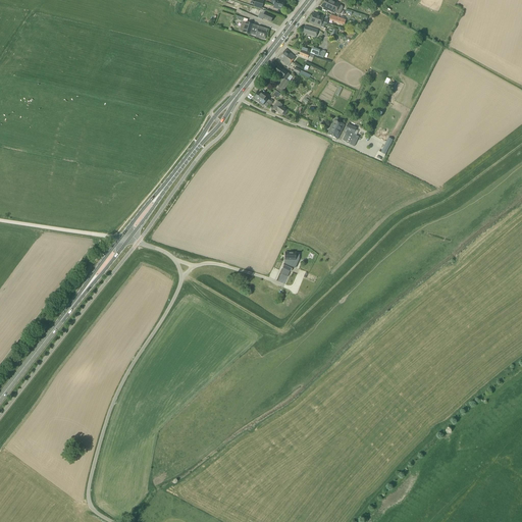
[(273,8),(282,10),(284,1),(280,0),(270,0),(270,2),(274,4),(273,8)]
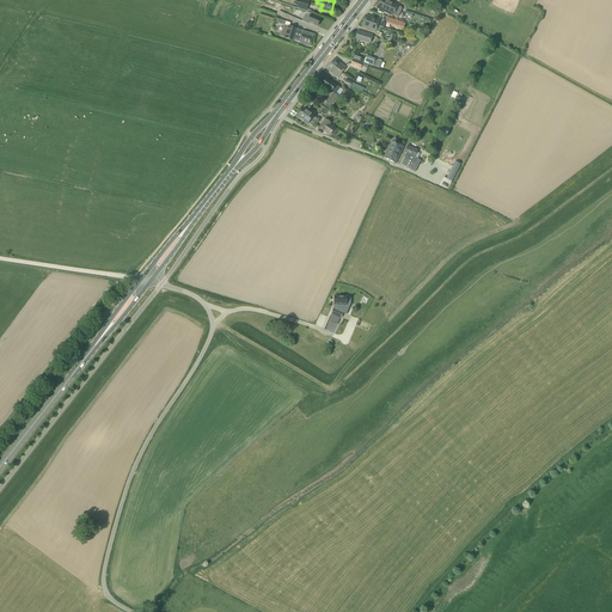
[(389,0),(380,0),(380,2),(393,8),(393,11),(396,12),(402,11),(402,10),(402,7),(398,6),(399,5),(389,0)]
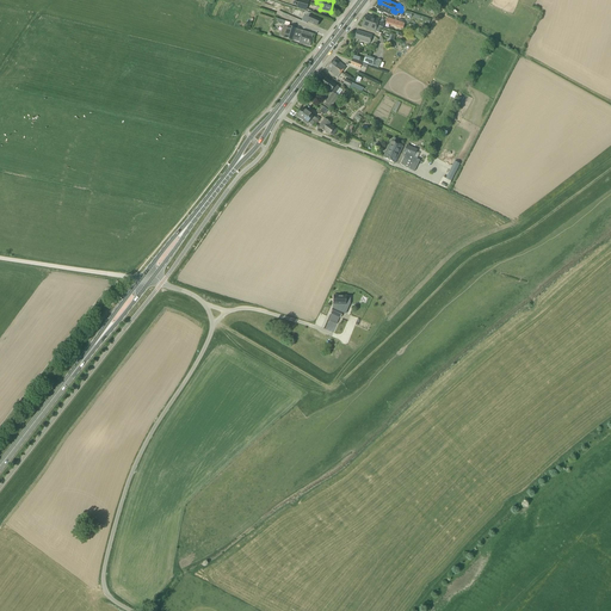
[(393,8),(380,2),(376,8),(388,13),(393,17),(393,16),(396,18),(397,17),(401,11),(395,12),(393,11),(393,8)]
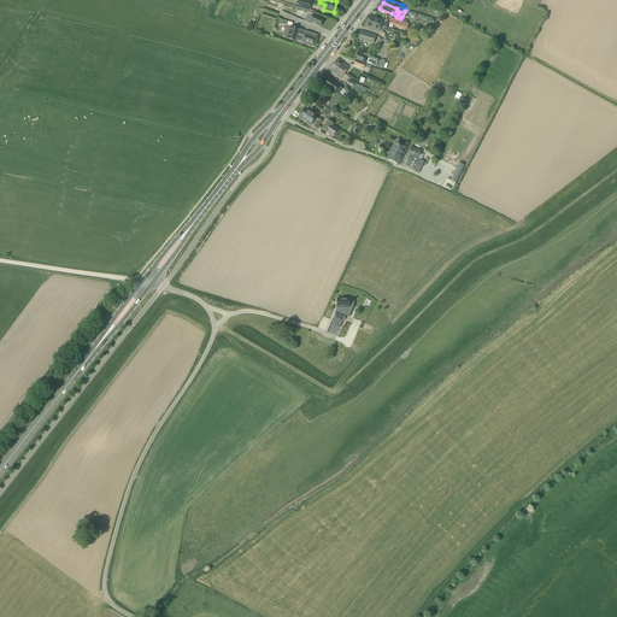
[(310,22),(319,27),(323,19),(313,15),(310,22)]
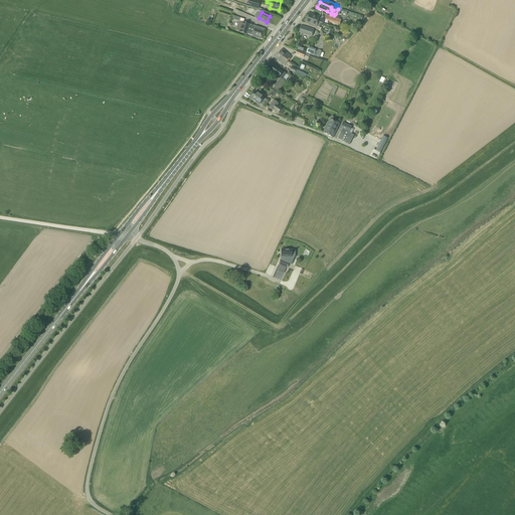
[(306,17),(318,21),(323,23),(324,20),(319,18),(320,16),(308,12),(306,17)]
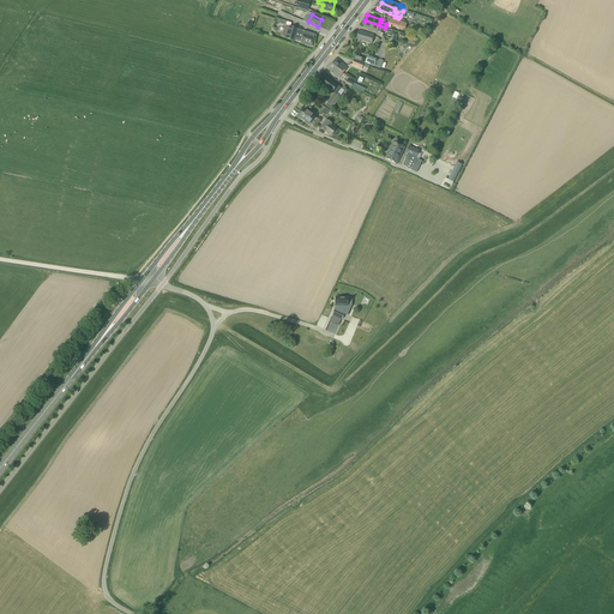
[(379,25),(365,20),(362,26),(377,31),(379,25)]
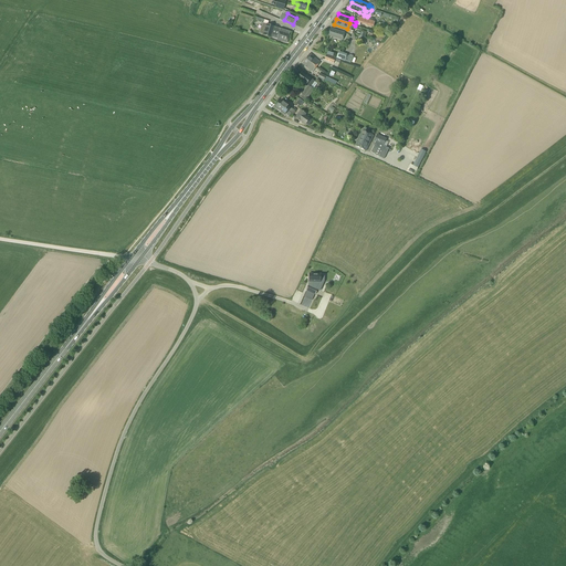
[(263,34),(271,38),(274,27),(266,24),(263,34)]
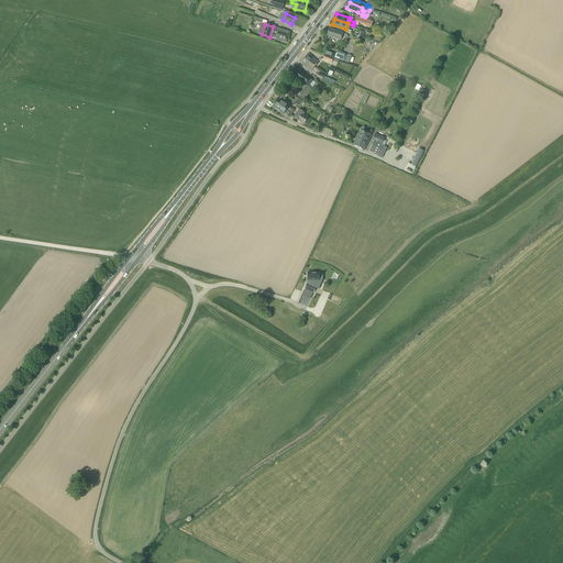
[(288,32),(273,26),(269,37),(275,39),(275,40),(285,43),(288,32)]
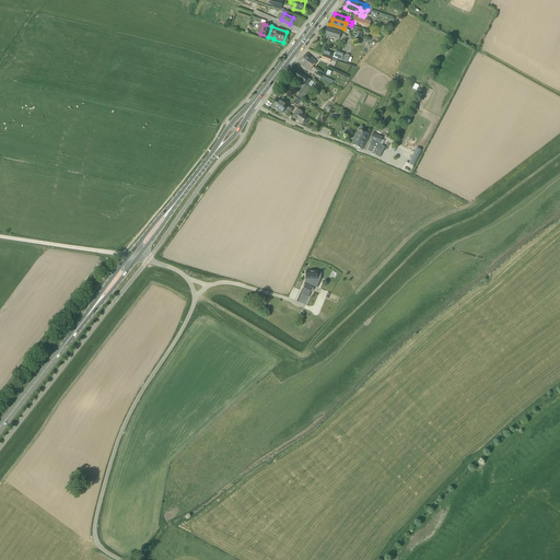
[(324,35),(338,39),(340,32),(326,27),(324,35)]
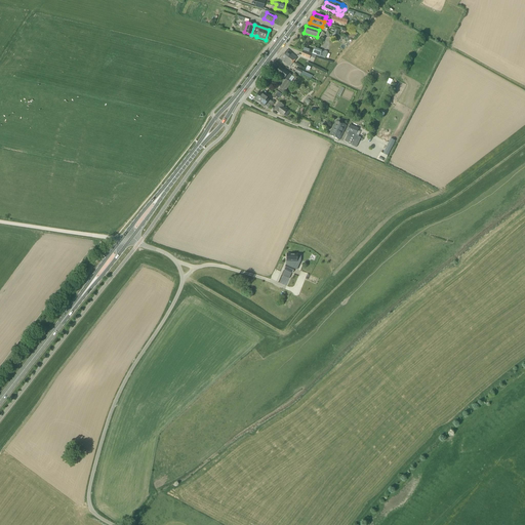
[(283,54),(293,62),(296,57),(287,50),(283,54)]
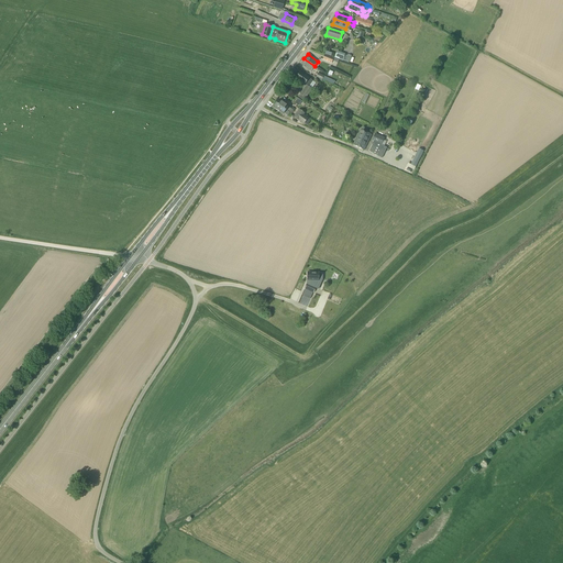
[(315,66),(304,58),(300,63),(311,72),(315,66)]
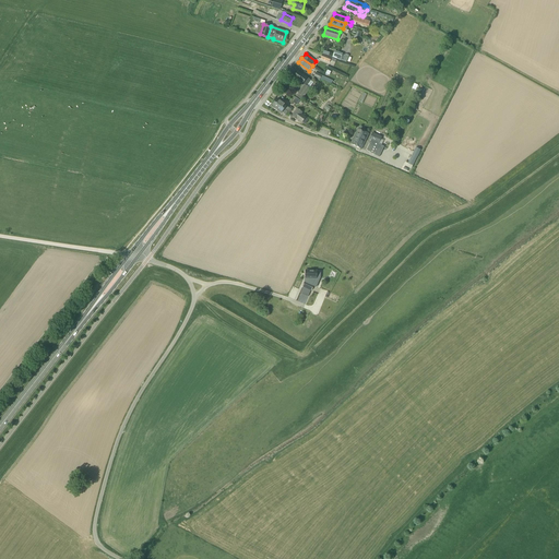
[(294,78),(305,85),(297,95),(302,99),(310,88),(307,86),(310,80),(298,71),(294,78)]
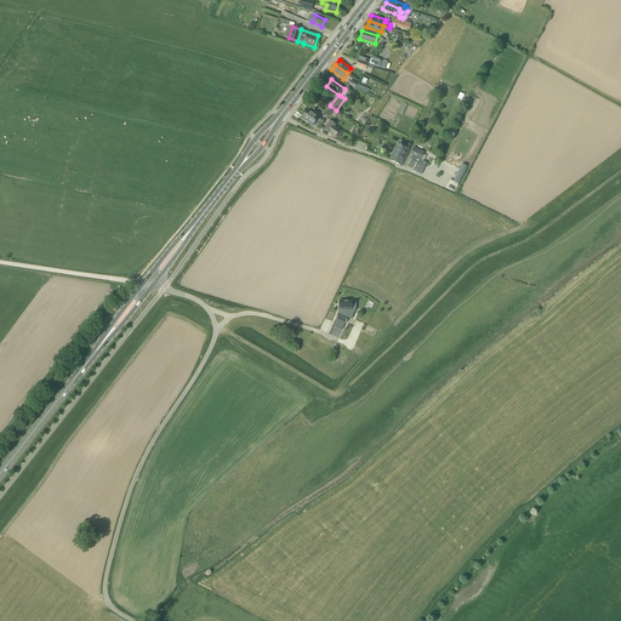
[(324,123),(318,118),(319,117),(309,109),(309,110),(308,110),(306,114),(320,124),(323,125),(324,123)]
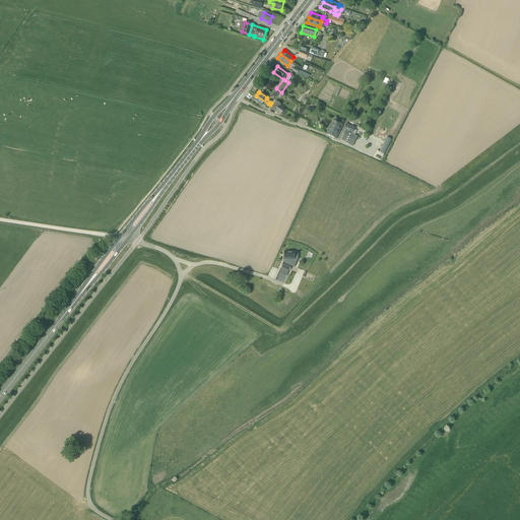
[(268,104),(256,95),(253,99),(262,105),(263,104),(266,107),(268,104)]
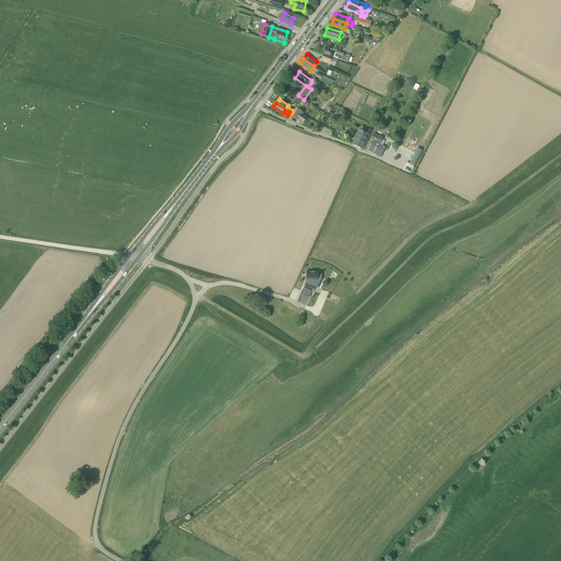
[(298,121),(302,114),(304,113),(298,109),(293,116),(298,121)]
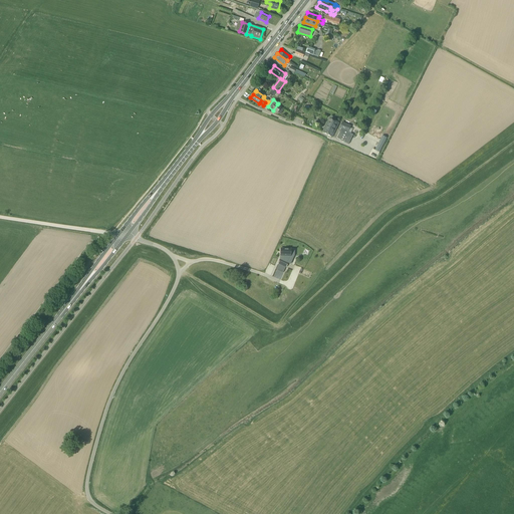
[(277,104),(273,110),(277,113),(281,108),(277,104)]
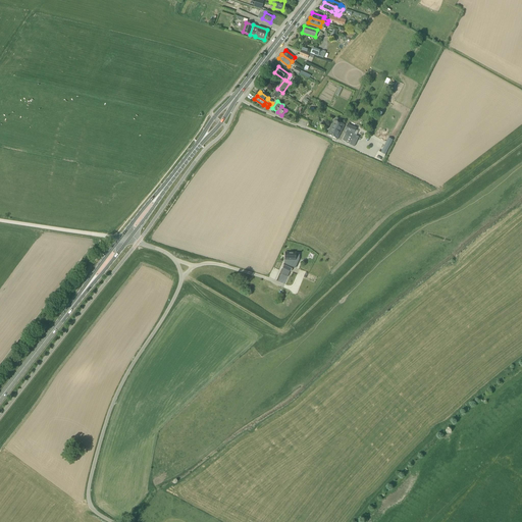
[(327,135),(336,140),(344,125),(334,120),(327,135)]
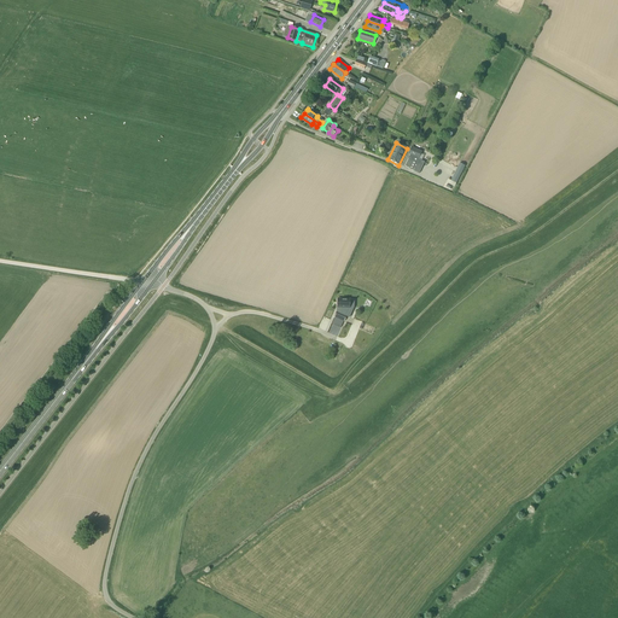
[(413,147),(409,156),(418,159),(419,159),(421,152),(413,147)]
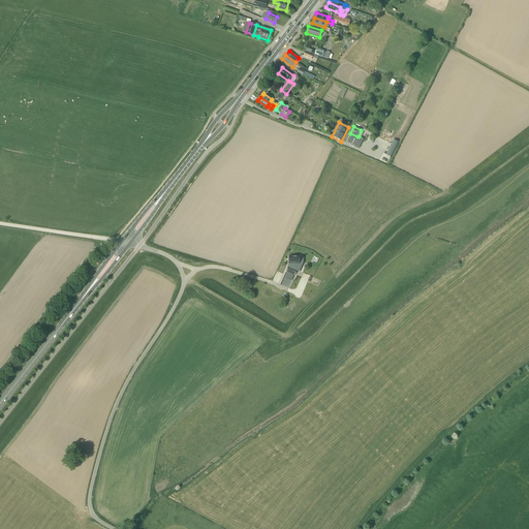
[(358,136),(350,133),(346,143),(359,149),(363,139),(359,136),(358,136)]
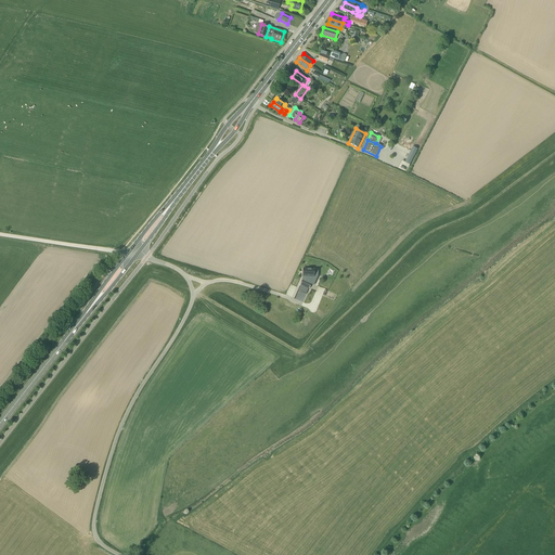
[(309,289),(311,284),(310,283),(311,283),(313,278),(314,274),(314,272),(314,270),(314,269),(302,269),(302,272),(302,273),(302,276),(305,276),(302,281),(302,280),(300,285),(301,285),(308,288),(309,289)]
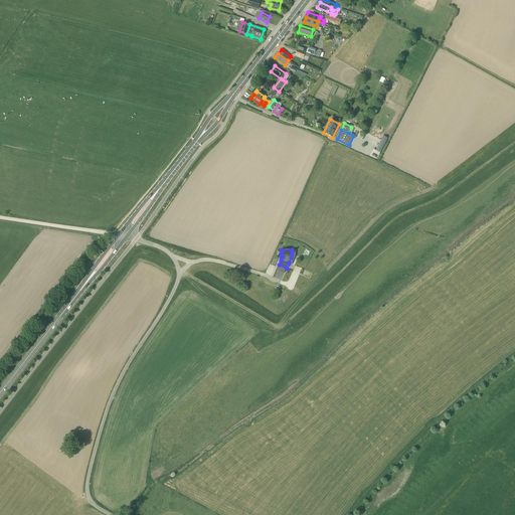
[(296,286),(305,289),(307,283),(298,280),(296,286)]
